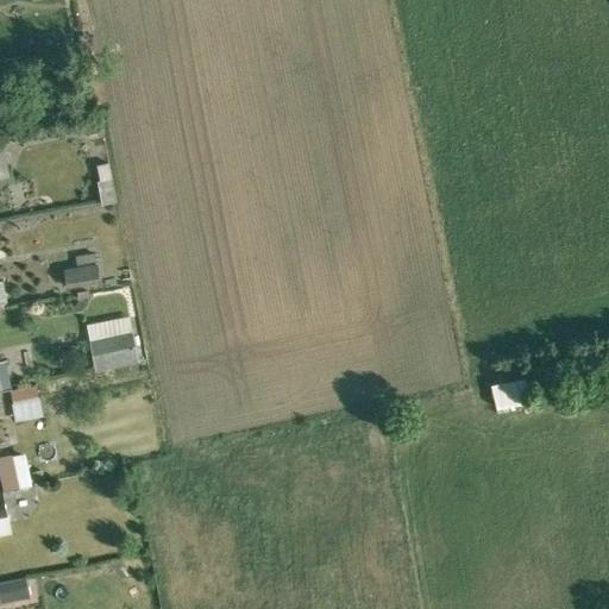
[(94,265),(66,270),(68,289),(98,284),(94,265)]
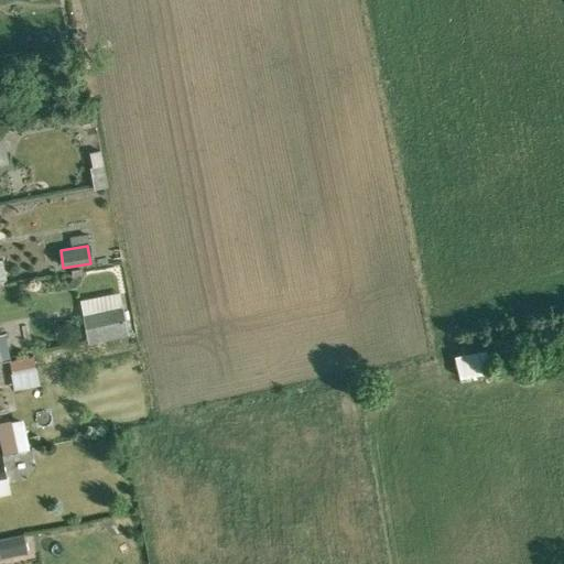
[(123,310),(85,317),(89,342),(128,335),(123,310)]
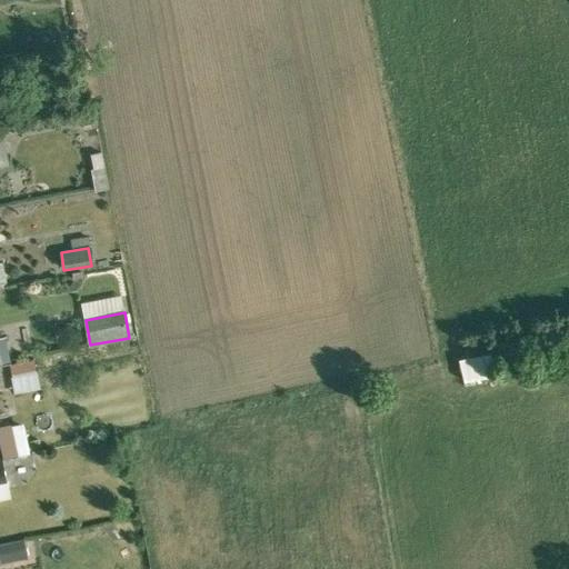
[(32,345),(10,349),(12,360),(35,356),(32,345)]
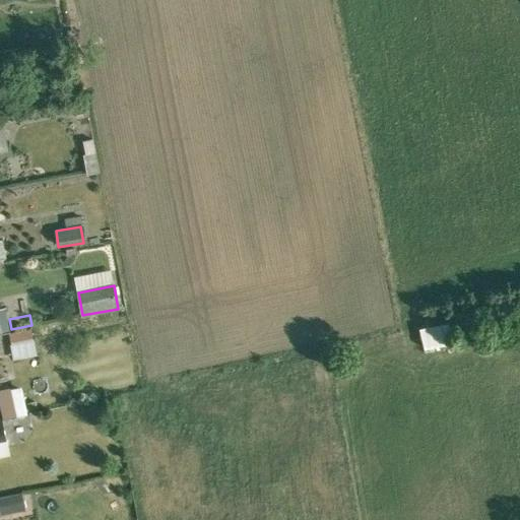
[(420,347),(450,342),(446,322),(416,327),(420,347)]
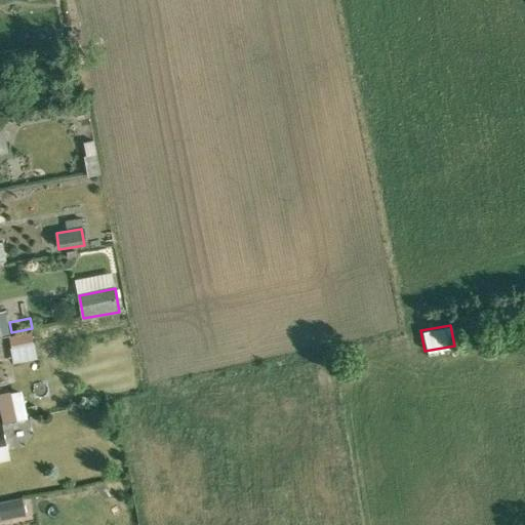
[(33,331),(10,335),(13,347),(35,342),(33,331)]
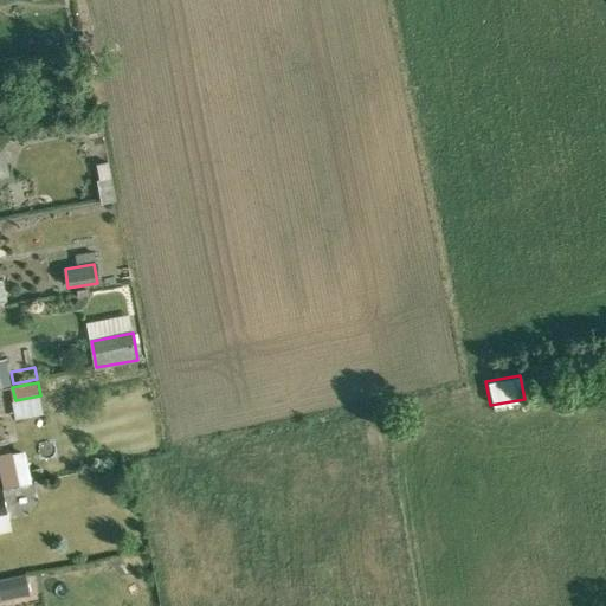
[(13,453),(0,455),(0,474),(2,488),(19,484),(13,453)]
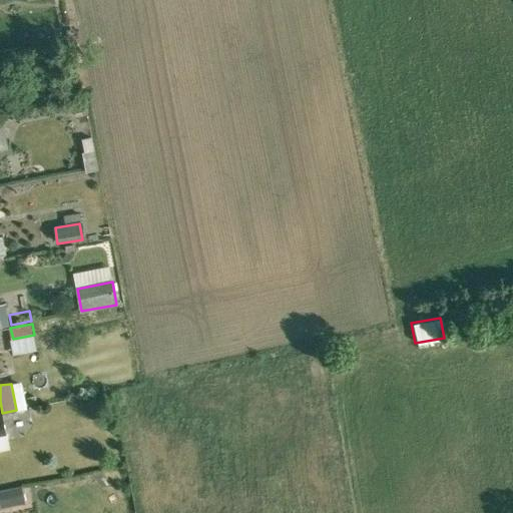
[(22,489),(0,493),(0,502),(1,507),(24,503),(22,489)]
